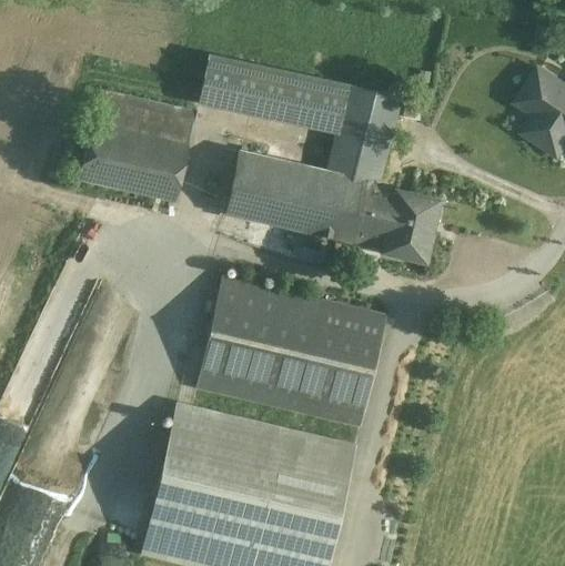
[(353,89),(211,59),(204,93),(344,124),(353,89)]
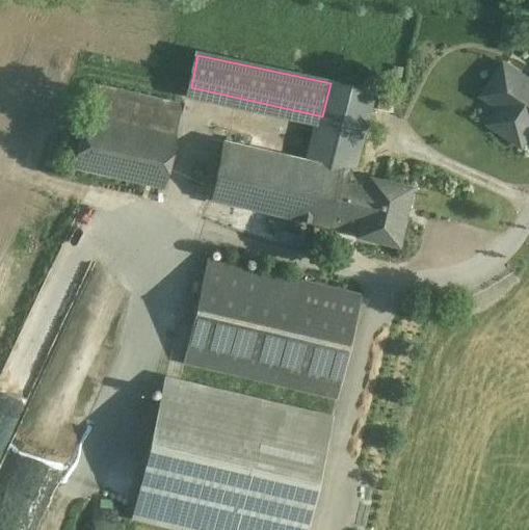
[(528,80),(507,67),(486,98),(505,109),(494,126),(525,147),(528,141),(528,80)]
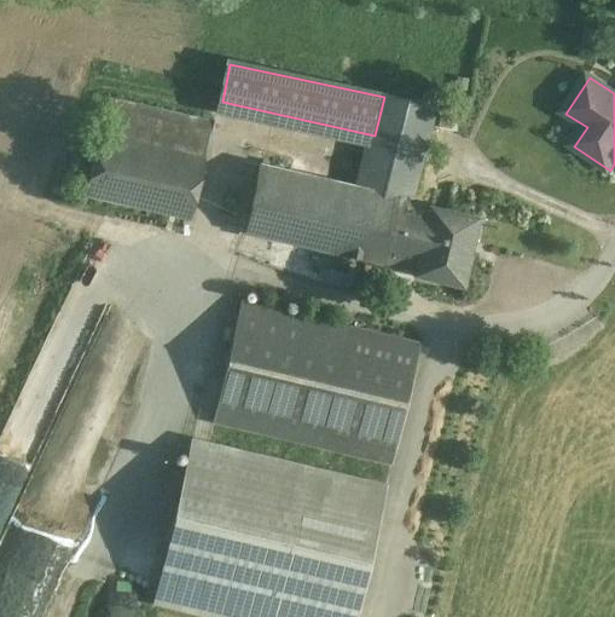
[(437,109),(384,97),(375,136),(361,189),(401,197),(413,201),(415,196),(416,196),(437,109)]
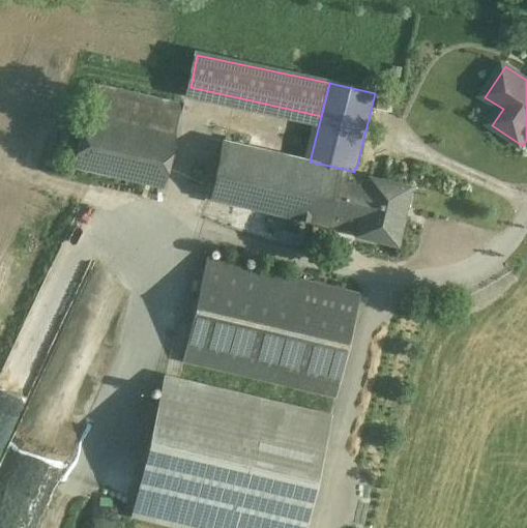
[(185,107),(95,86),(88,115),(177,136),(185,107)]
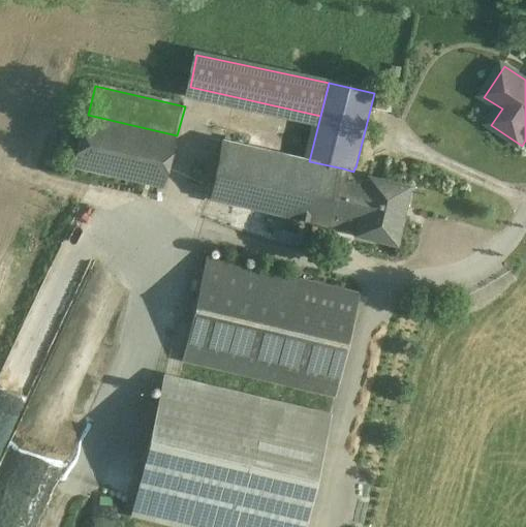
[(177,135),(88,115),(73,167),(163,188),(177,135)]
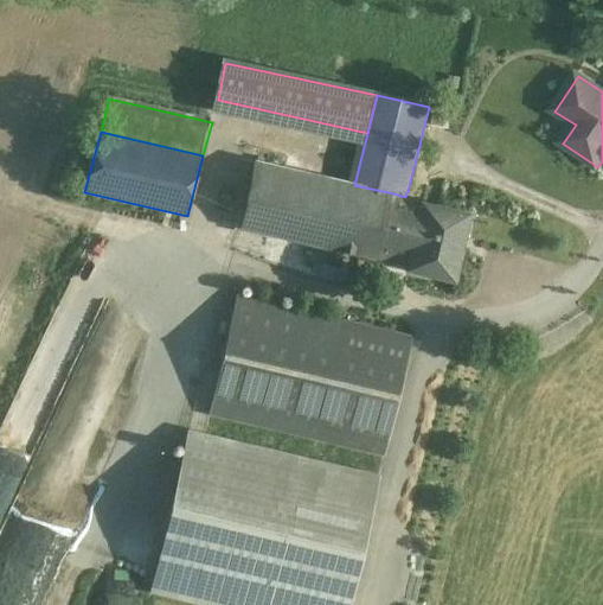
[(354,185),(256,163),(242,229),(378,260),(393,193),(354,185)]
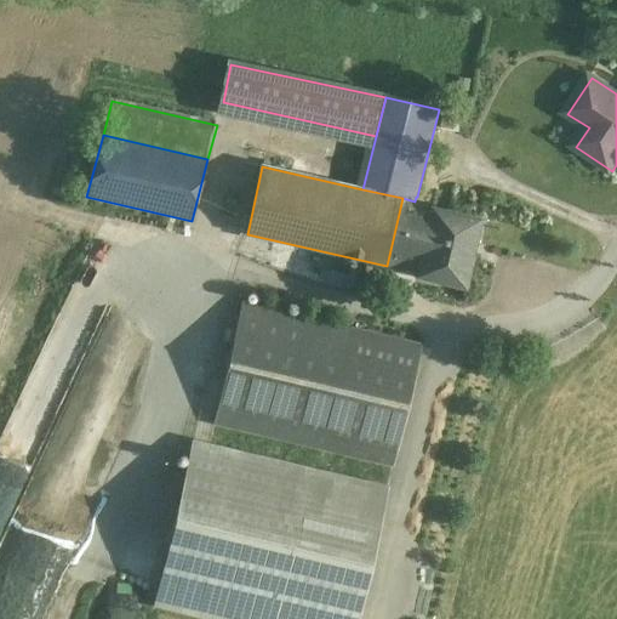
[(434,213),(412,208),(413,203),(415,202),(403,198),(387,266),(420,273),(420,276),(467,287),(474,255),(467,253),(475,219),(434,210),(434,213)]
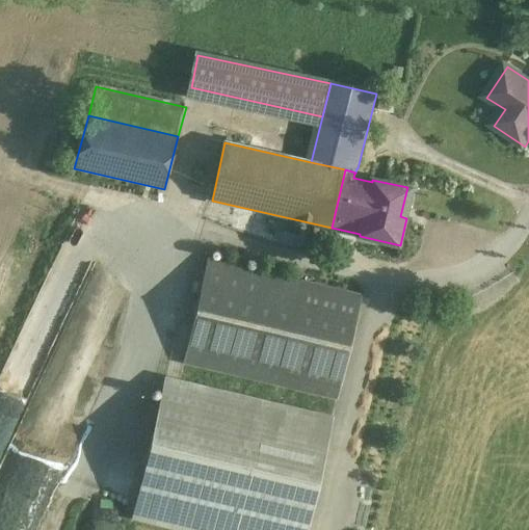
[(221,258),(222,256),(221,254),(220,253),(219,252),(217,252),(216,252),(214,253),(213,255),(213,256),(213,258),(214,259),(216,260),(217,260),(219,260),(220,259),(221,258)]
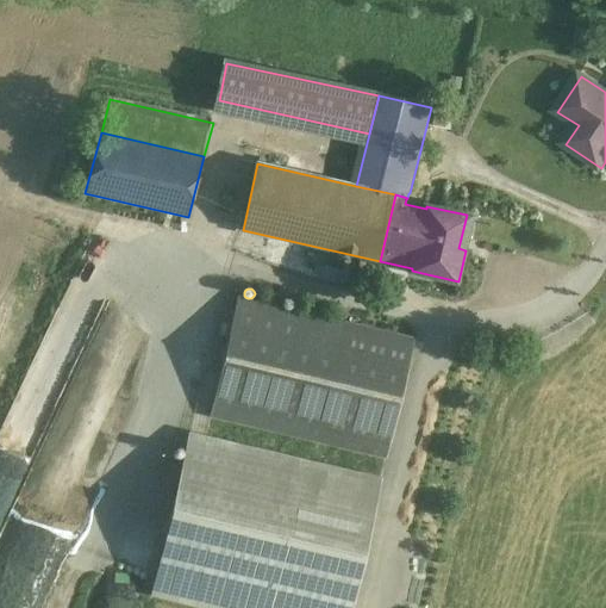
[(416,340),(241,298),(212,419),(388,460),(416,340)]
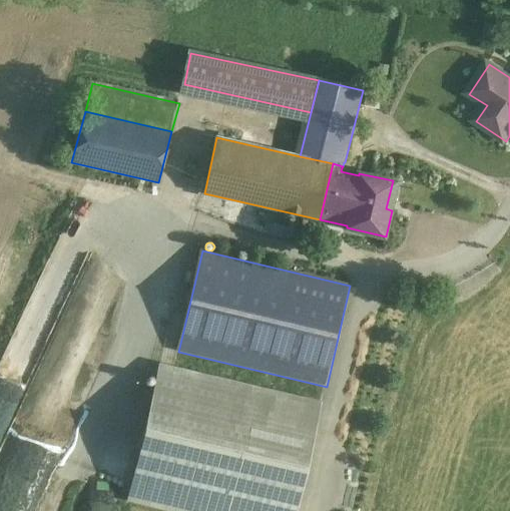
[(239,253),(238,256),(239,257),(240,259),(241,260),(243,260),(245,260),(246,259),(247,257),(248,256),(247,253),(246,251),(245,250),(243,250),(241,250),(240,251),(239,253)]
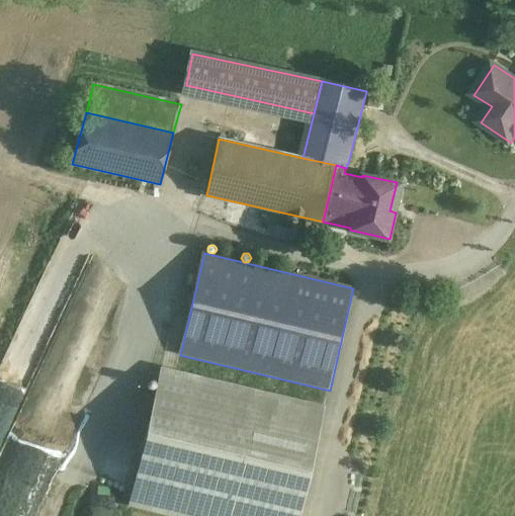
[(299,515),(326,406),(161,367),(130,497),(209,515),(299,515)]
